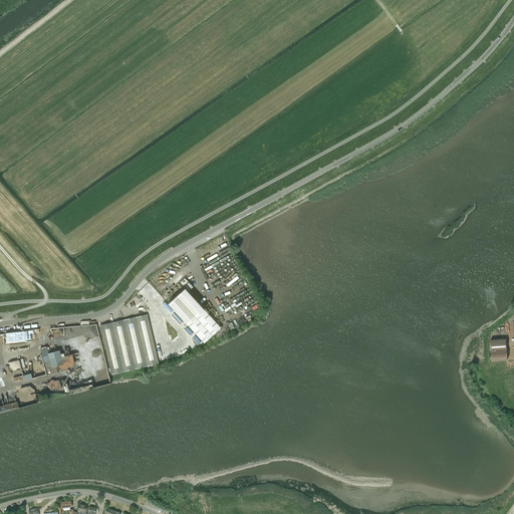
[(180,282),(189,291),(193,287),(185,278),(180,282)]
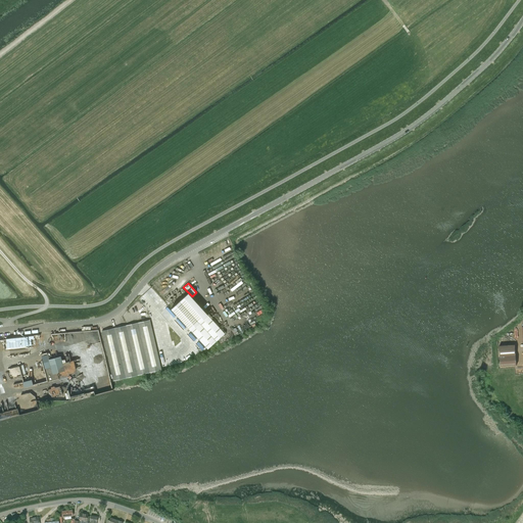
[(207,349),(225,334),(188,293),(171,310),(190,330),(207,349)]
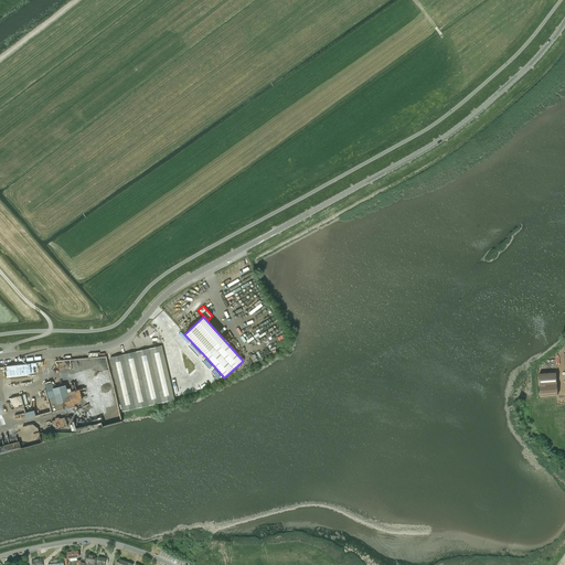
[(110,358),(119,397),(123,412),(174,400),(161,345),(136,352),(110,358)]
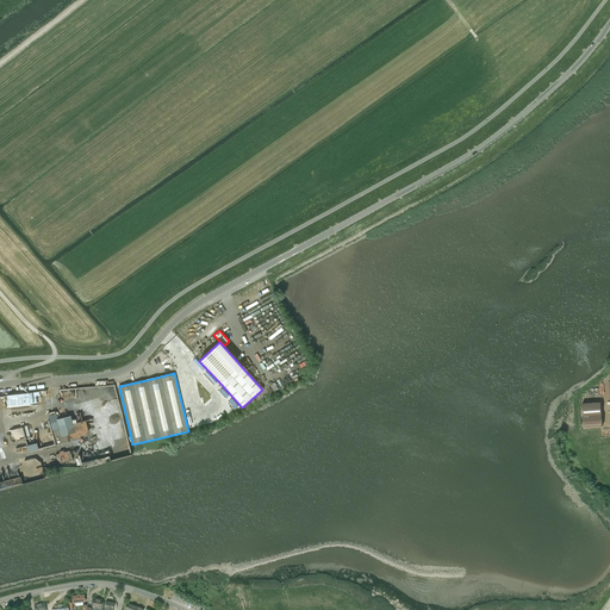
[(39,392),(7,396),(7,399),(8,406),(37,403),(36,396),(39,396),(39,392)]
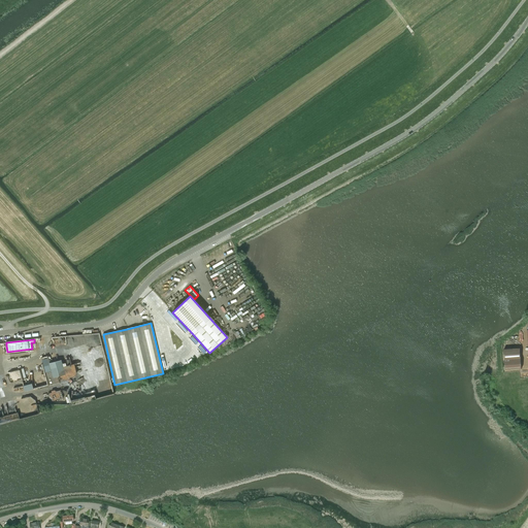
[(520,349),(503,350),(505,370),(522,369),(520,349)]
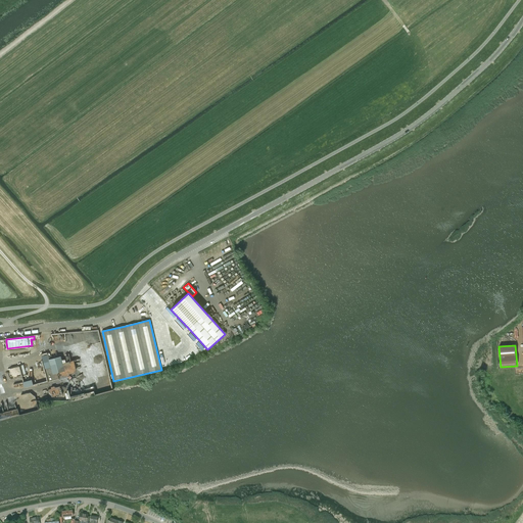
[(50,365),(45,367),(49,381),(58,378),(57,373),(60,372),(61,377),(73,374),(77,370),(74,361),(62,364),(60,357),(49,360),(50,365)]
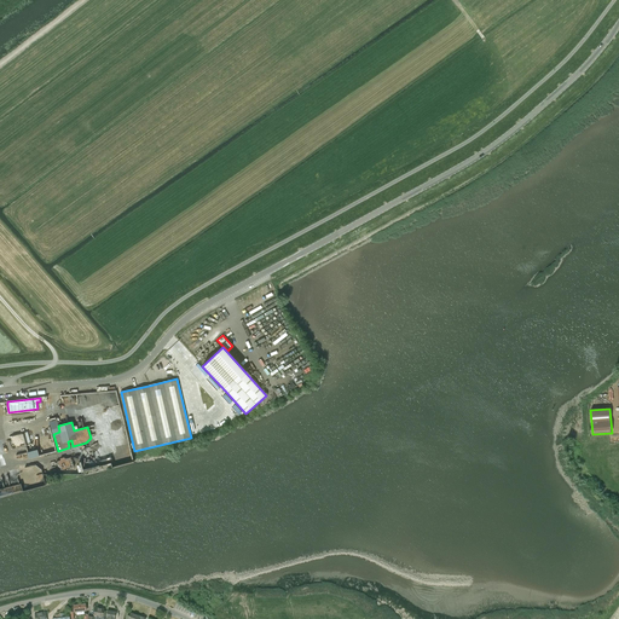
[(61,461),(57,462),(59,472),(74,467),(71,457),(65,460),(64,457),(61,458),(61,461)]
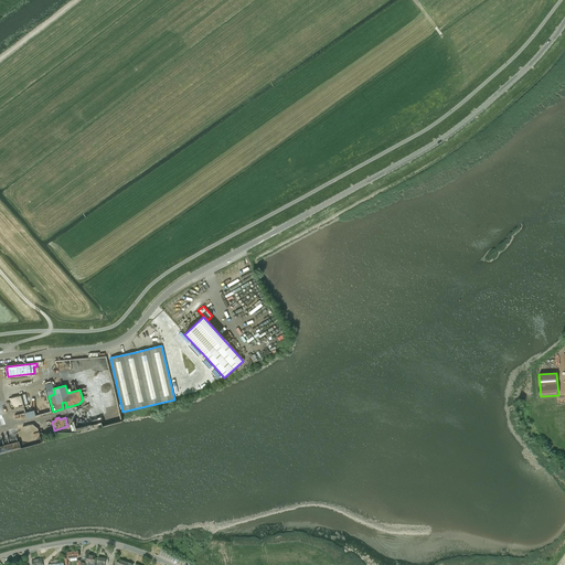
[(95,564),(96,558),(94,558),(95,555),(86,554),(85,561),(87,562),(86,564),(95,564)]
